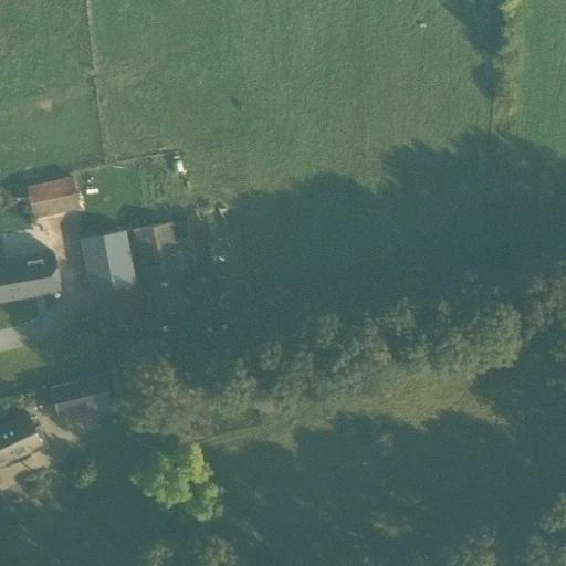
[(72,177),(27,188),(33,218),(79,207),(79,206),(72,177)]
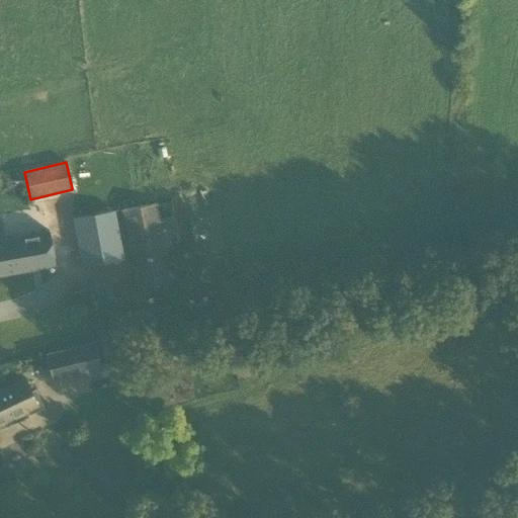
[(155,204),(122,210),(125,228),(132,258),(137,288),(172,282),(165,248),(171,247),(170,244),(178,243),(171,201),(155,204)]
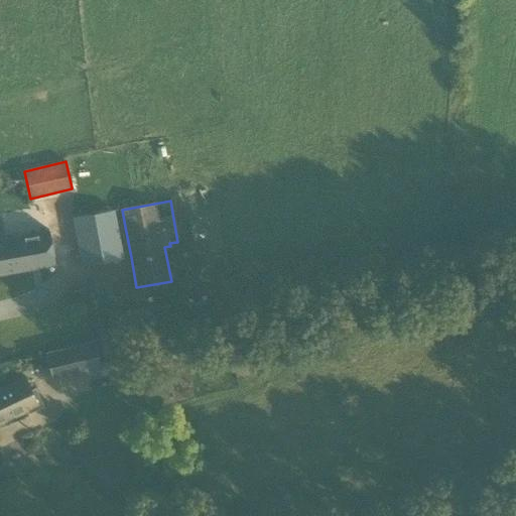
[(114,212),(72,219),(81,266),(122,258),(117,229),(114,212)]
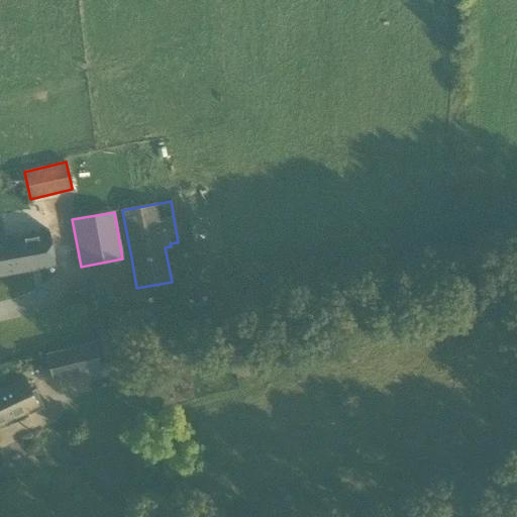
[(0,275),(55,265),(48,230),(47,230),(47,231),(0,239),(0,275)]
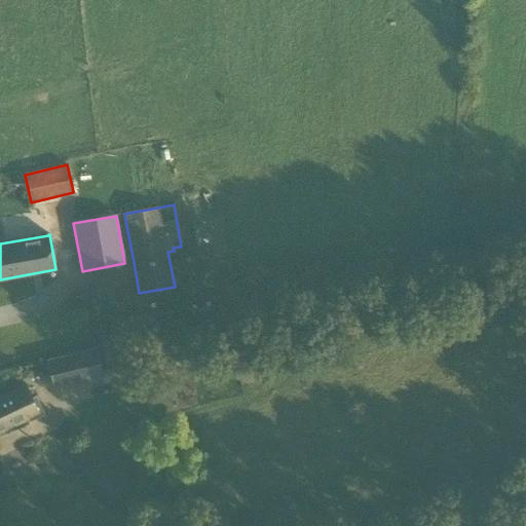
[(107,339),(191,318),(187,304),(124,320),(122,308),(118,309),(116,301),(99,306),(107,339)]
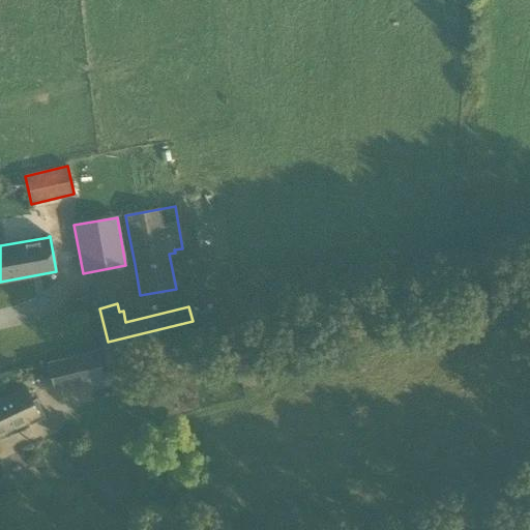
[(95,351),(47,362),(53,387),(101,375),(97,359),(121,353),(118,345),(95,351)]
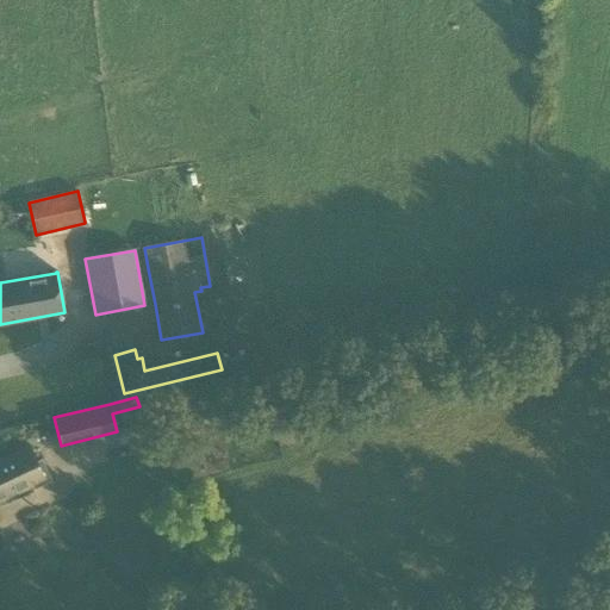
[(0,498),(32,484),(33,487),(48,480),(49,480),(39,460),(35,462),(29,448),(0,461),(0,498)]
